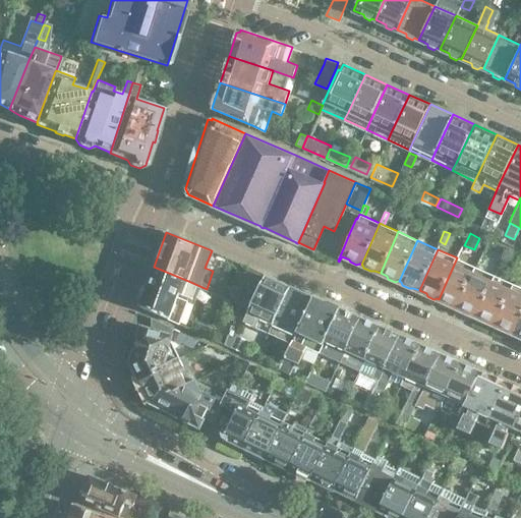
[(457,257),(439,299),(441,302),(448,306),(451,304),(458,308),(476,267),(457,257)]
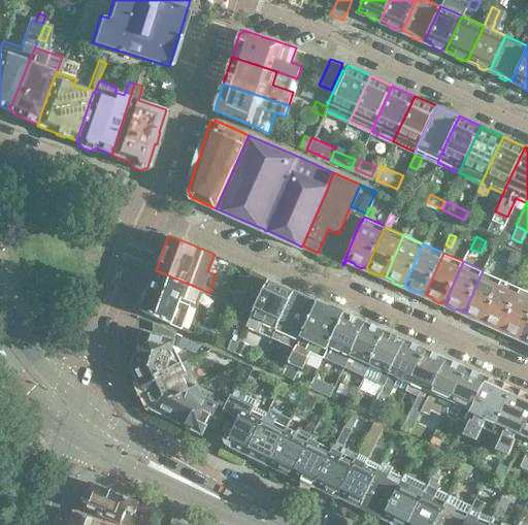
[(523,277),(527,269),(520,265),(516,274),(523,277)]
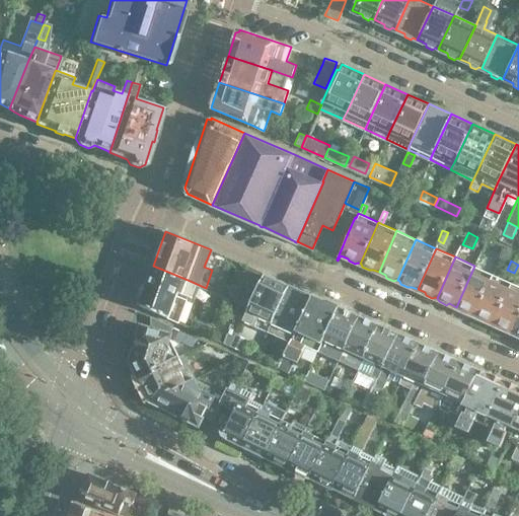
[(138,297),(139,303),(178,320),(187,299),(177,295),(178,291),(182,293),(186,286),(207,294),(209,289),(206,288),(188,280),(153,266),(147,282),(143,285),(138,297)]
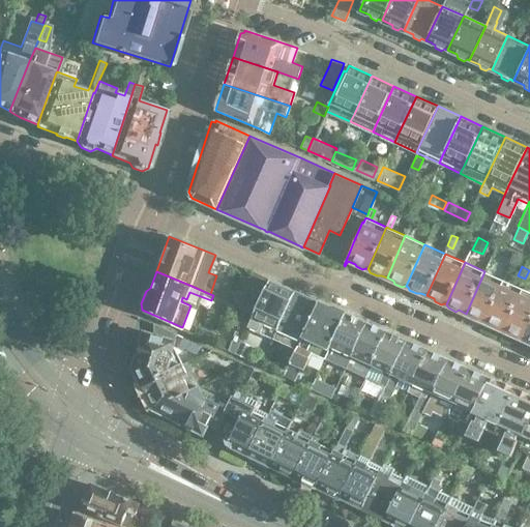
[(466,314),(472,316),(473,319),(479,322),(482,321),(484,322),(503,280),(484,271),(466,314)]
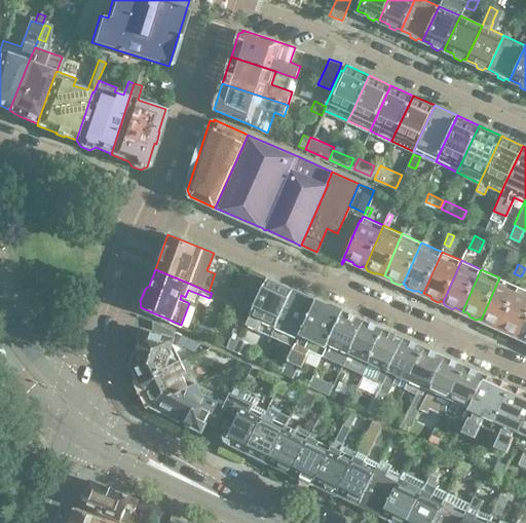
[(267,277),(250,270),(235,304),(252,310),(267,277)]
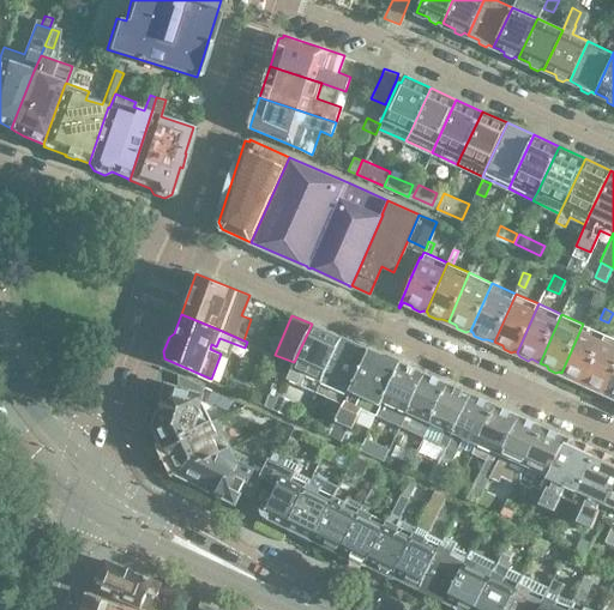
[(312,324),(294,362),(286,378),(301,385),(306,375),(321,381),(342,337),(337,336),(336,332),(329,330),(326,331),(312,324)]
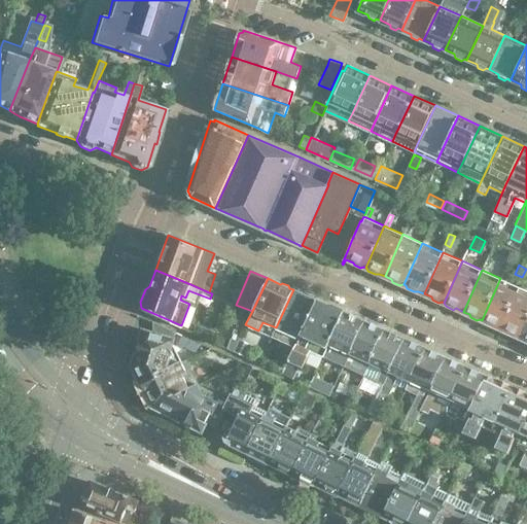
[(485,324),(491,327),(495,326),(501,329),(521,287),(500,278),(482,320),(483,321),(485,324)]
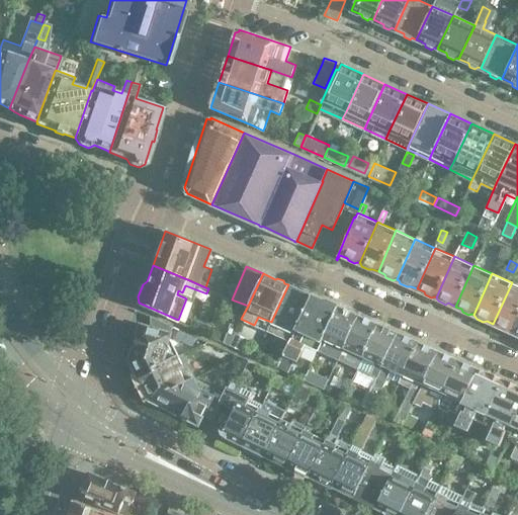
[(235,293),(207,282),(205,287),(208,288),(233,298),(235,293)]
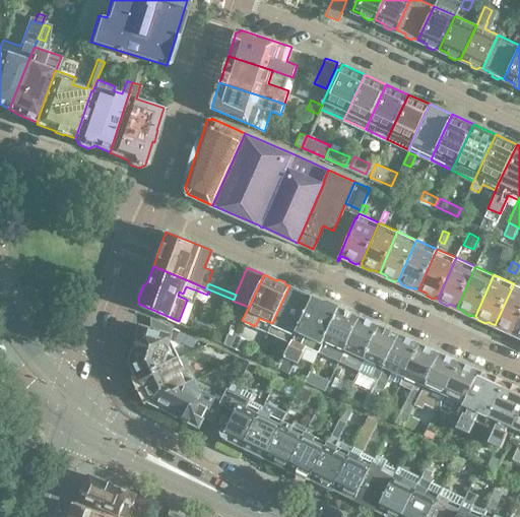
[(519,285),(514,283),(495,325),(502,328),(503,331),(509,334),(513,333),(514,333),(519,319),(519,285)]
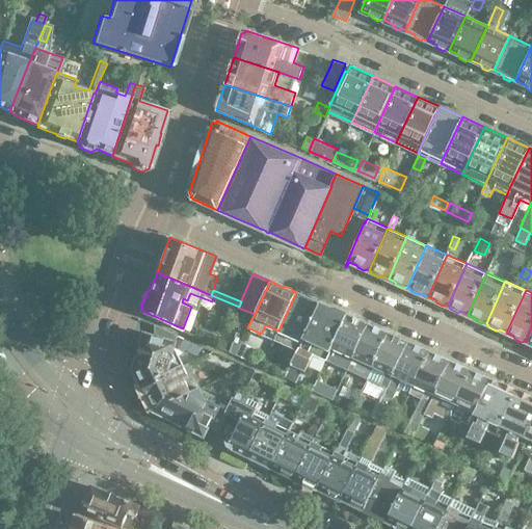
[(296,292),(278,331),(274,339),(296,349),(302,338),(319,303),(316,301),(315,299),(311,297),(307,297),(296,292)]
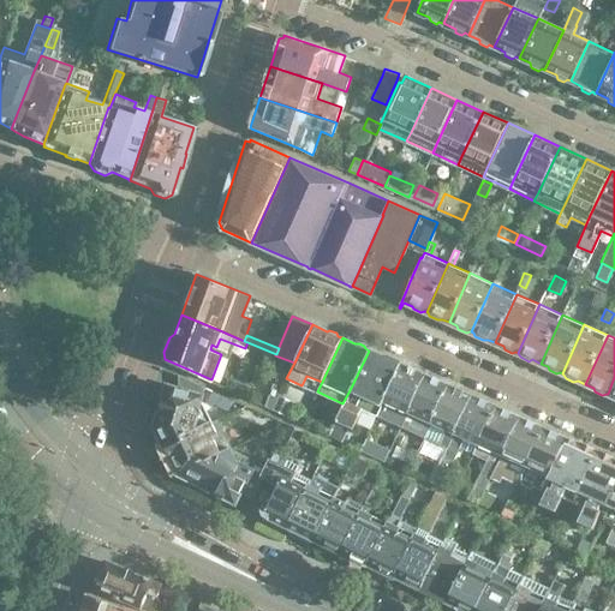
[(369,351),(350,390),(345,399),(362,407),(376,413),(381,405),(382,401),(400,363),(400,361),(387,355),(382,357),(369,351)]
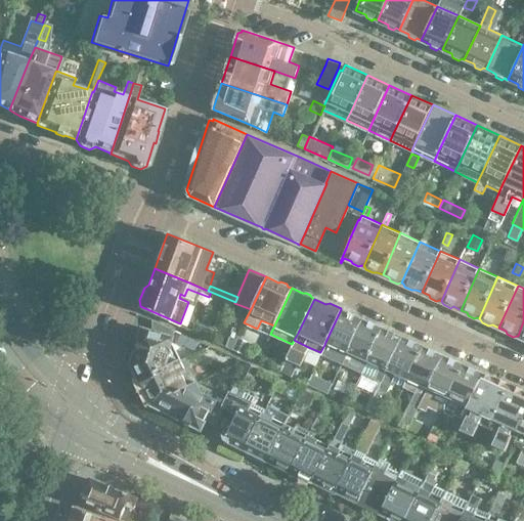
[(341,309),(325,342),(338,347),(317,387),(325,391),(347,352),(361,318),(341,309)]
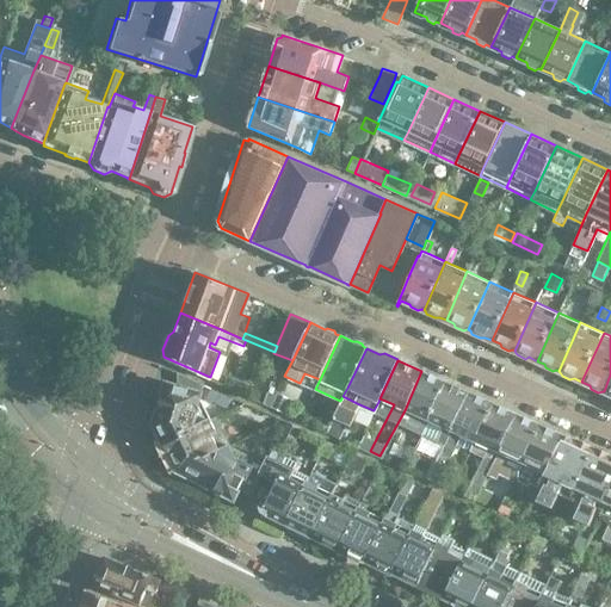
[(421,371),(405,410),(380,456),(390,460),(414,414),(429,420),(445,382),(421,371)]
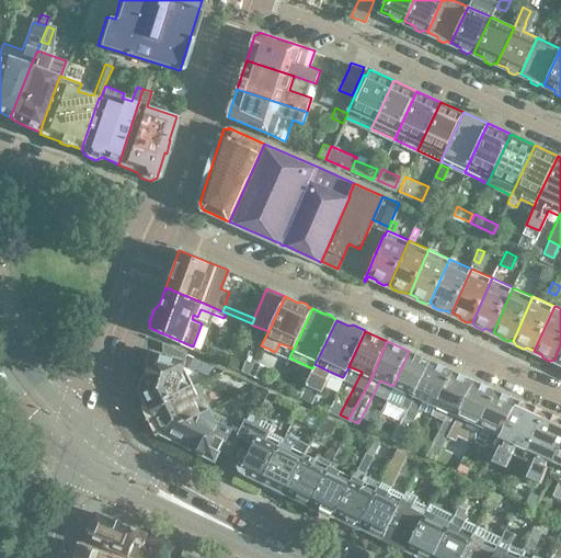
[(149,405),(189,386),(183,374),(187,359),(184,359),(186,352),(170,344),(167,355),(157,352),(151,354),(140,388),(141,391),(140,395),(145,403),(149,405)]
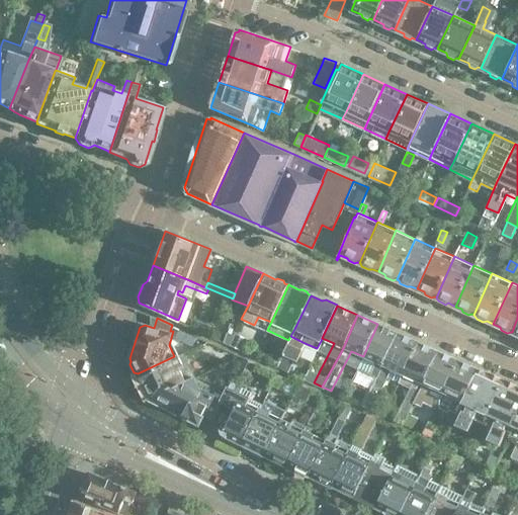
[(229,342),(236,324),(229,322),(222,340),(229,342)]
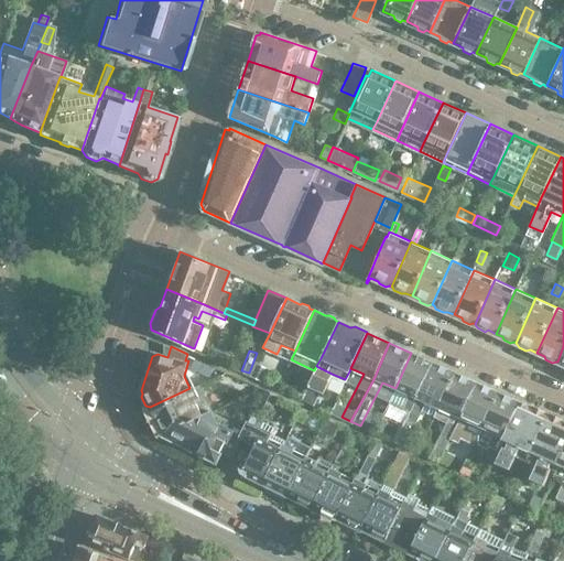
[(411,353),(396,388),(389,401),(401,406),(397,414),(402,417),(405,418),(416,398),(433,363),(411,353)]
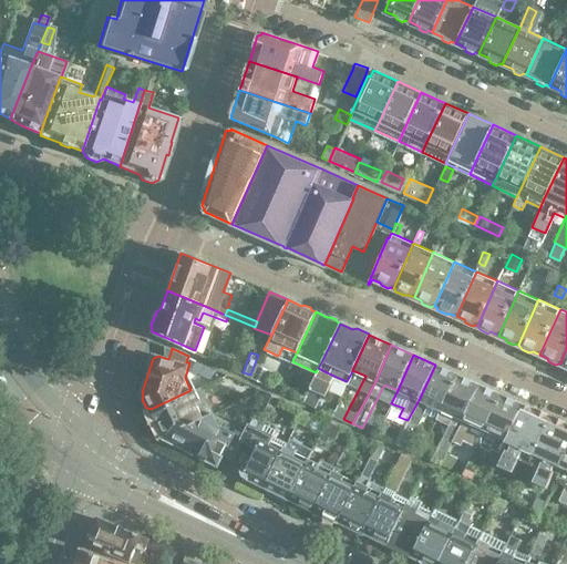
[(260,365),(255,377),(268,383),(274,371),(260,365)]
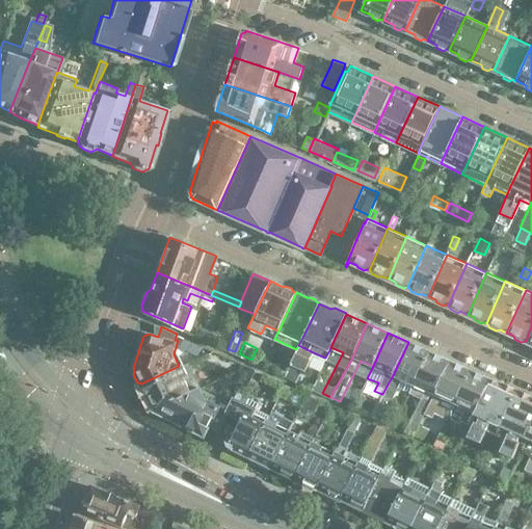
[(408,342),(393,375),(377,406),(381,408),(376,419),(382,421),(400,388),(409,392),(413,385),(429,351),(408,342)]
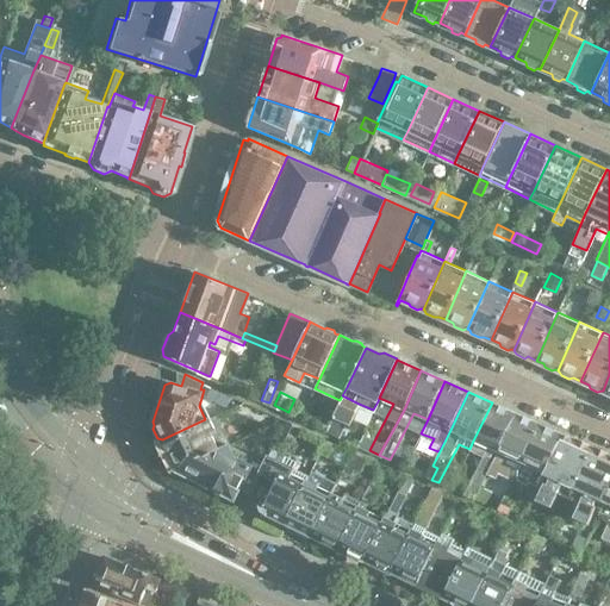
[(342,395),(332,417),(346,422),(349,424),(359,404),(342,395)]
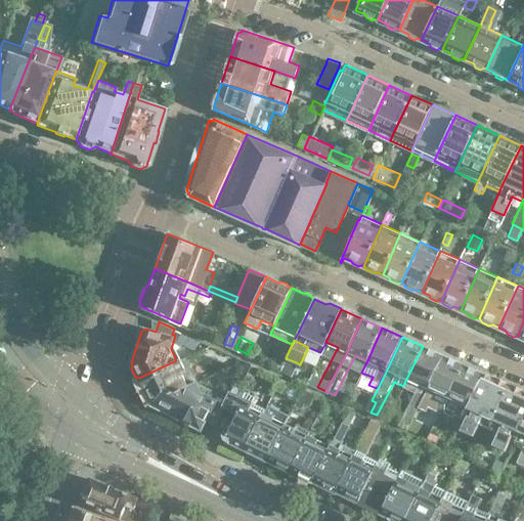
[(423,346),(406,379),(403,386),(415,391),(403,413),(411,417),(427,388),(442,355),(423,346)]
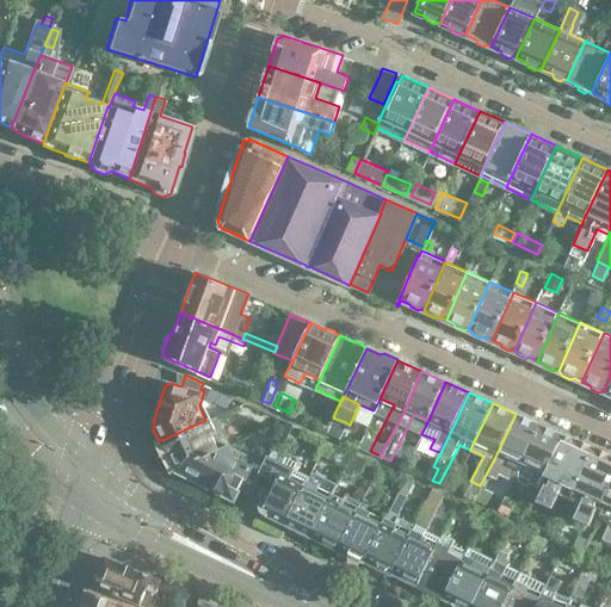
[(516,414),(498,452),(480,485),(491,489),(503,465),(516,471),(520,463),(539,425),(516,414)]
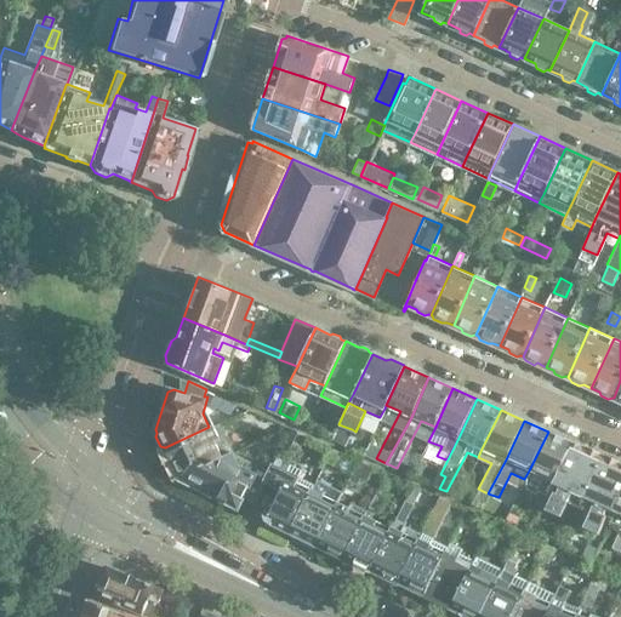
[(209,427),(165,447),(171,461),(170,466),(175,474),(178,474),(181,478),(214,461),(223,457),(222,455),(216,440),(220,438),(214,424),(209,427)]
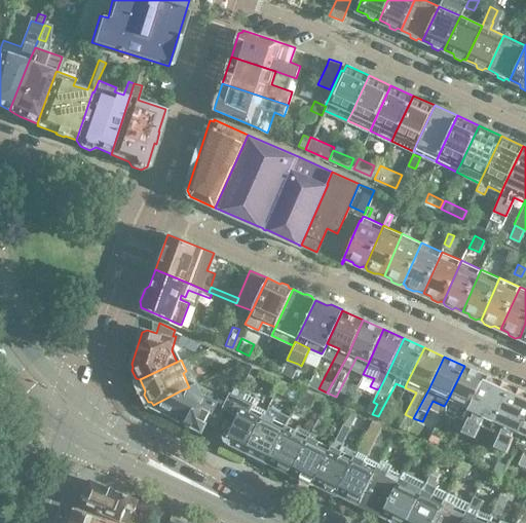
[(298,364),(287,360),(280,372),(292,376),(298,364)]
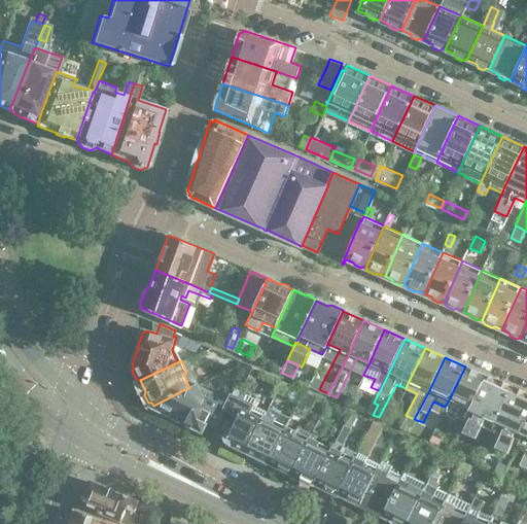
[(257,368),(245,361),(238,377),(251,382),(257,368)]
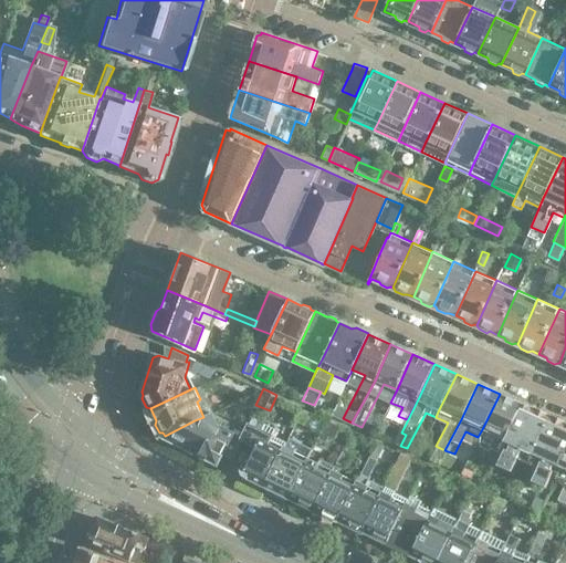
[(500,394),(482,429),(478,437),(478,441),(480,446),(496,454),(504,439),(520,408),(522,404),(500,394)]
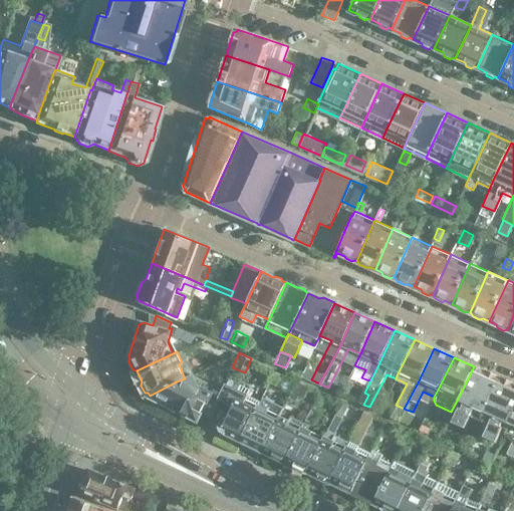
[(458,399),(457,400),(463,403),(461,408),(458,407),(451,422),(464,428),(473,432),(482,412),(498,377),(474,366),(472,370),(458,399)]
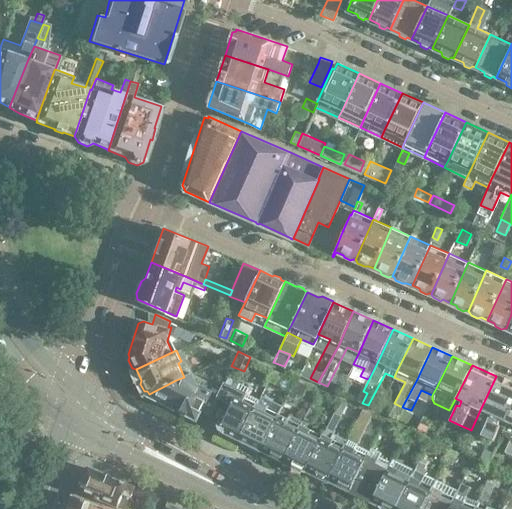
[(280,372),(273,368),(268,379),(275,382),(280,372)]
